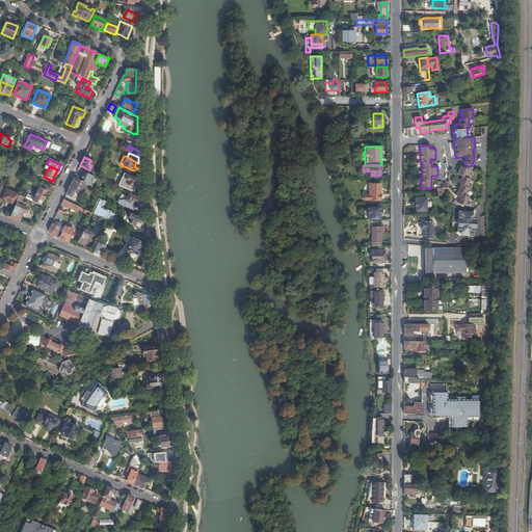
[(470,170),(466,168),(460,166),(457,174),(462,176),(459,183),(461,184),(458,191),(456,195),(460,197),(458,203),(462,205),(462,204),(466,206),(470,197),(466,195),(467,194),(470,188),(468,187),(471,180),(467,178),(470,170)]
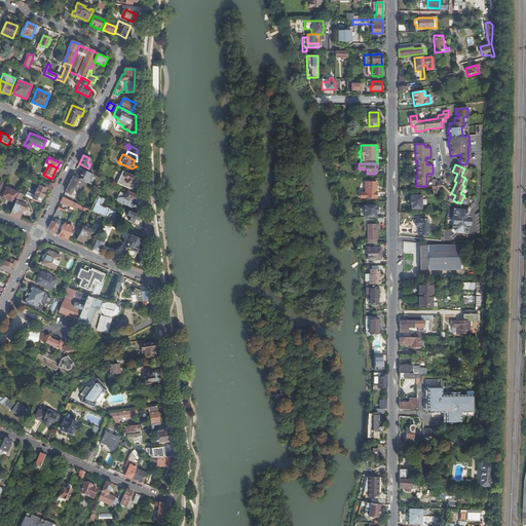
[(138,179),(123,172),(118,184),(128,189),(133,190),(134,186),(136,187),(137,186),(138,185),(138,179)]
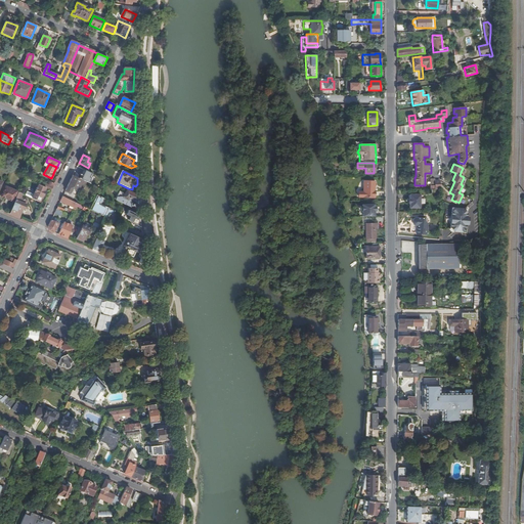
[(73,176),(66,190),(66,192),(70,194),(70,192),(71,192),(73,188),(73,187),(78,189),(79,188),(80,188),(83,187),(86,182),(73,176)]
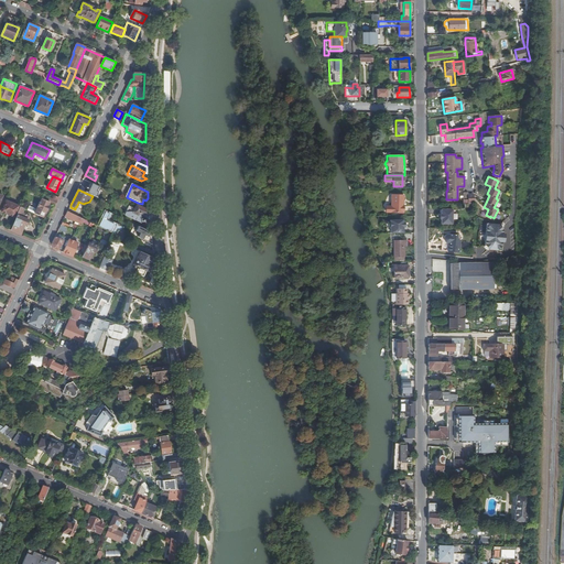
[(390,196),(390,208),(390,214),(402,214),(402,196),(390,196)]
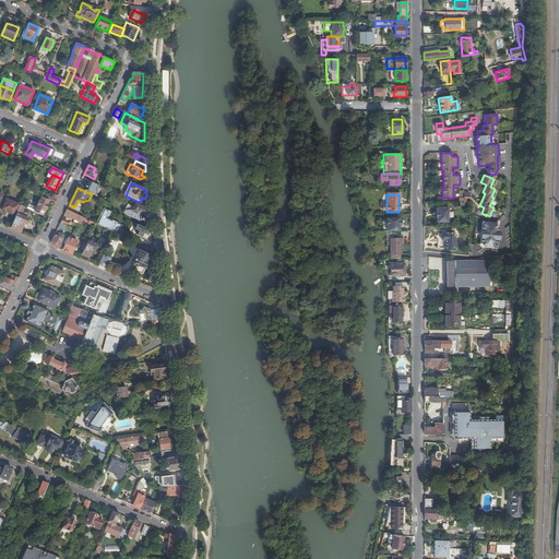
[(14,215),(19,204),(6,199),(1,210),(7,212),(9,213),(14,215)]
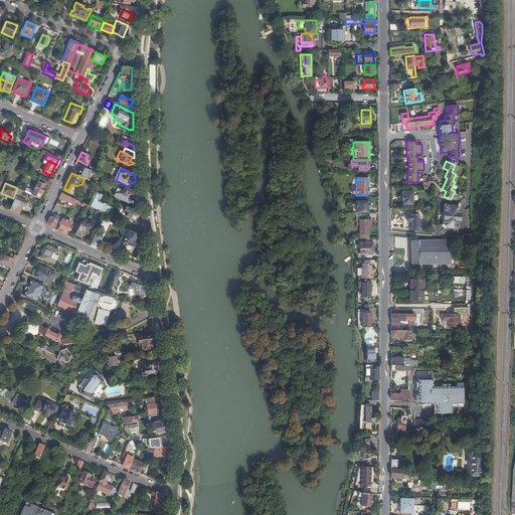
[(25,192),(38,198),(41,192),(42,193),(44,188),(36,185),(33,191),(26,188),(25,192)]
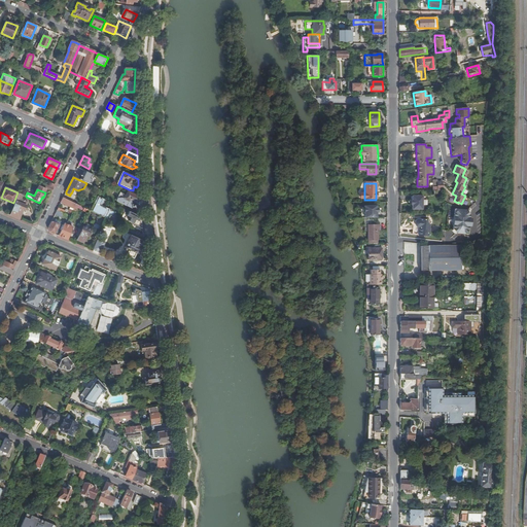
[(132,209),(131,201),(139,205),(139,198),(128,191),(126,196),(120,192),(116,201),(116,202),(124,205),(127,206),(132,209)]
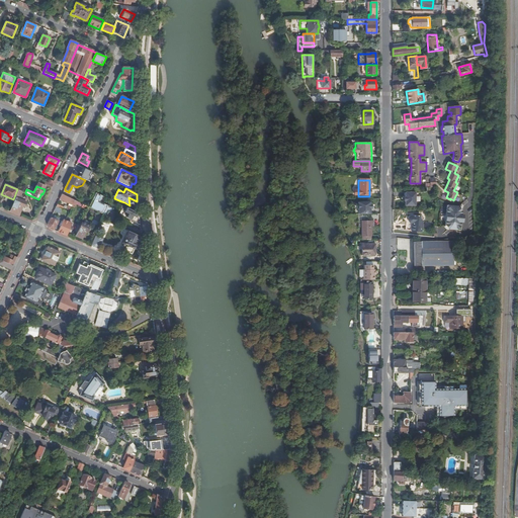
[(18,190),(9,211),(18,214),(22,206),(23,207),(26,198),(20,195),(22,191),(20,191),(18,190)]
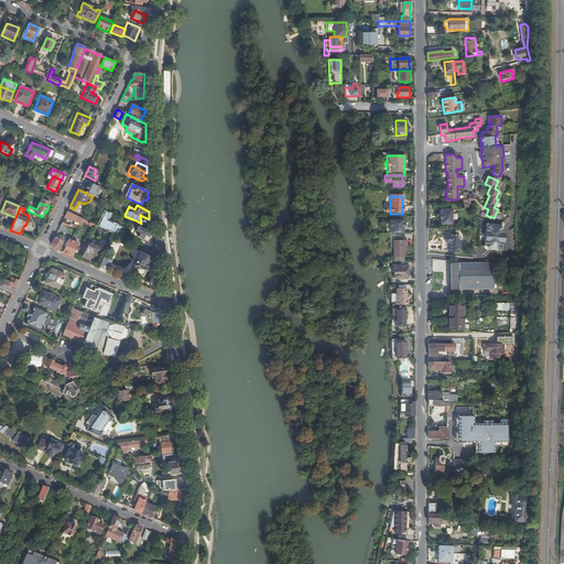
[(441,209),(441,214),(441,219),(441,224),(452,224),(452,209),(441,209)]
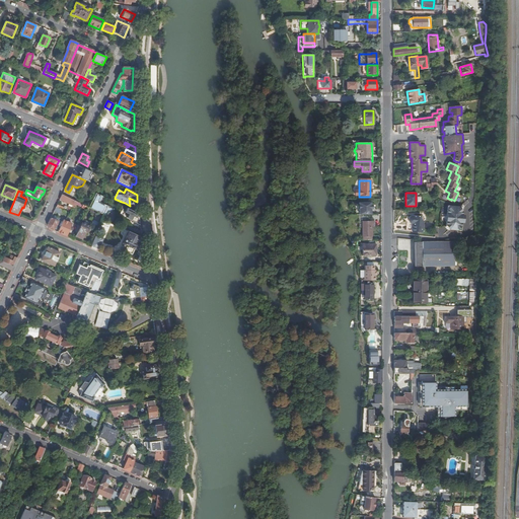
[(97,212),(104,215),(106,216),(108,213),(112,214),(114,210),(103,205),(103,206),(99,204),(102,197),(95,194),(89,208),(92,209),(93,210),(97,212)]
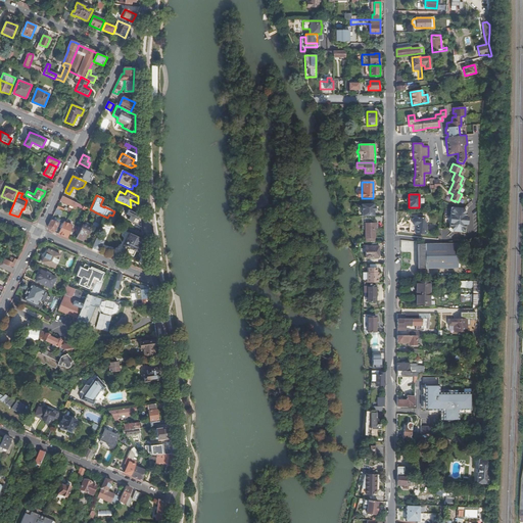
[(75,210),(77,205),(78,203),(62,196),(60,201),(73,207),(73,209),(75,210)]
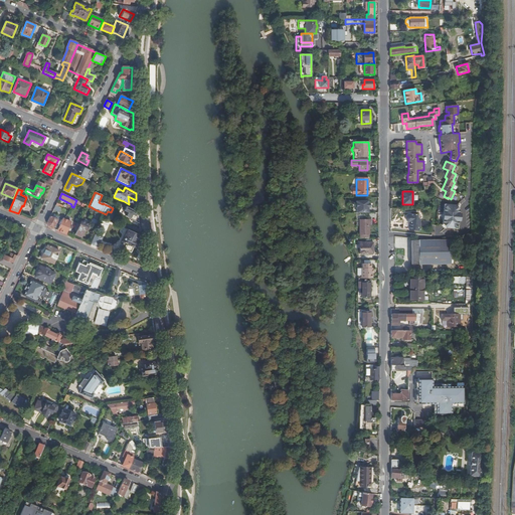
[(356,207),(356,213),(366,213),(366,208),(368,207),(368,204),(368,201),(356,201),(356,203),(355,204),(355,206),(356,207)]
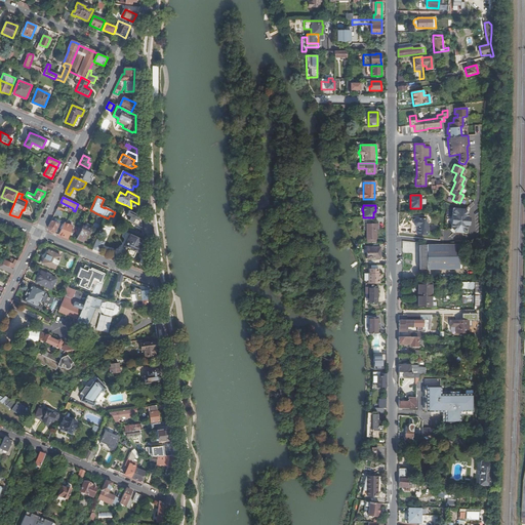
[(453,223),(452,223),(452,228),(455,232),(463,232),(468,228),(468,224),(468,215),(468,212),(465,207),(460,207),(456,207),(452,211),(451,211),(452,215),(453,215),(453,223)]
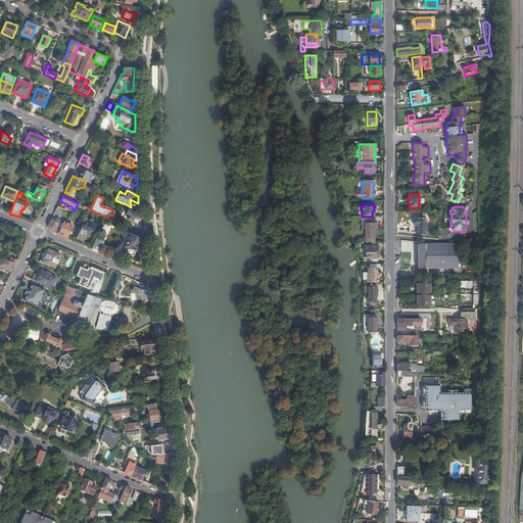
[(141,226),(140,216),(123,207),(122,210),(125,212),(126,211),(127,212),(126,215),(130,217),(128,220),(141,226)]
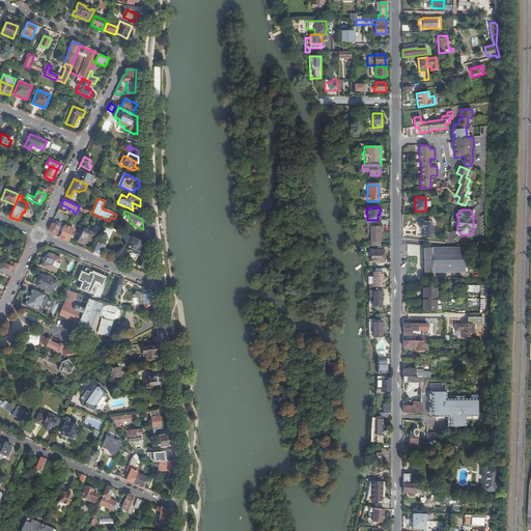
[(422,229),(421,236),(432,238),(434,227),(430,227),(430,221),(423,220),(423,221),(420,221),(418,223),(418,225),(419,228),(422,229)]
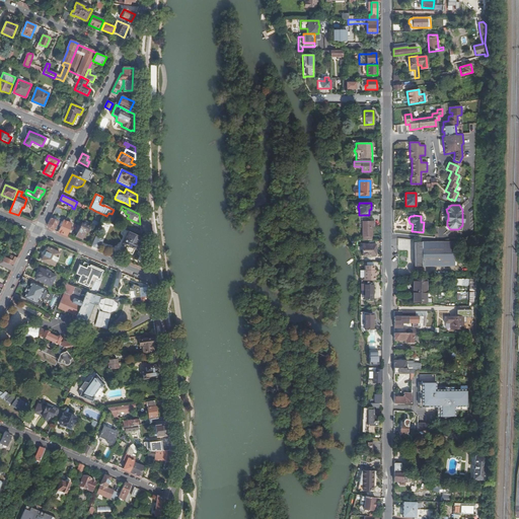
[(49,228),(54,230),(58,222),(51,218),(48,225),(49,228)]
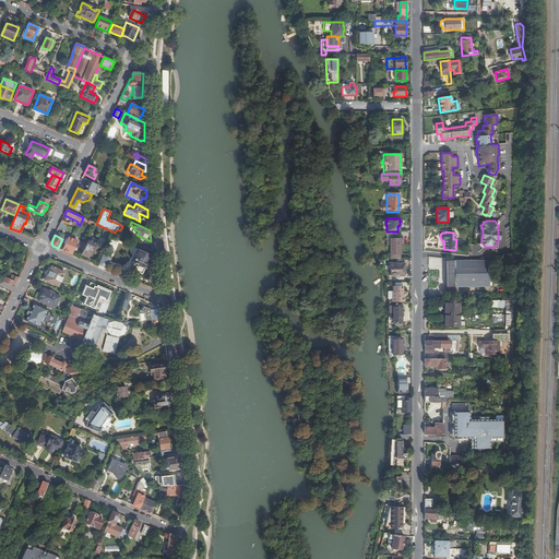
[(62,250),(72,254),(76,241),(70,238),(68,237),(62,250)]
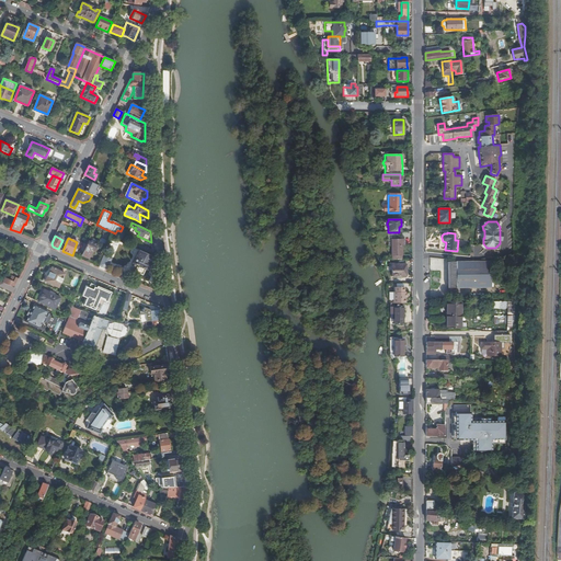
[(116,250),(119,241),(111,239),(109,248),(116,250)]
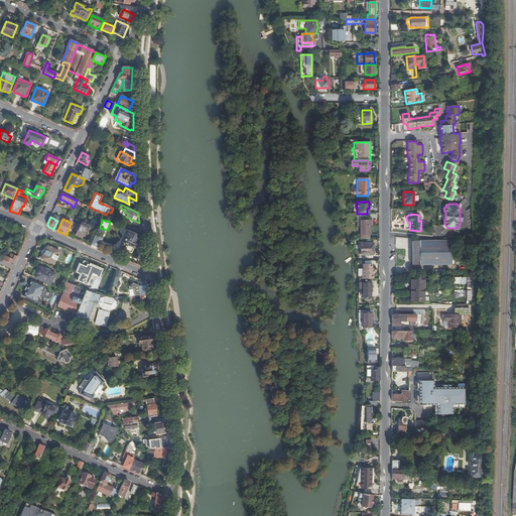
[(370,238),(370,226),(370,221),(360,220),(360,238),(370,238)]
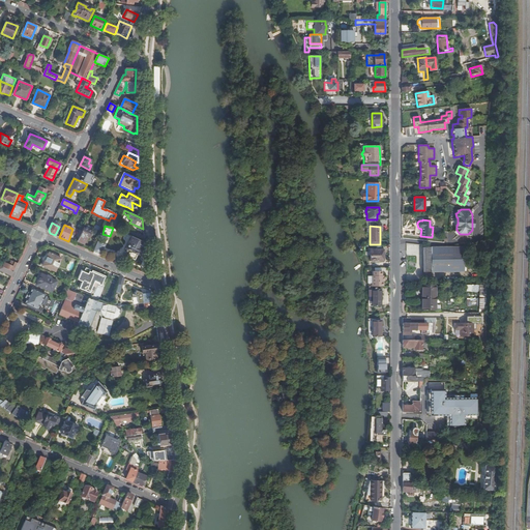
[(83,228),(77,241),(83,244),(86,237),(88,238),(91,232),(83,228)]
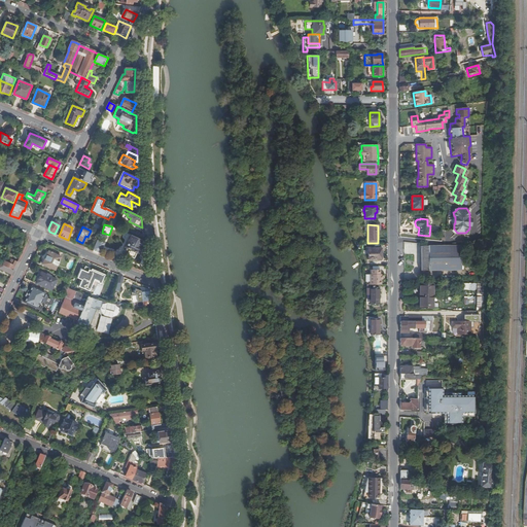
[(136,253),(146,258),(145,250),(141,248),(142,246),(140,245),(142,242),(131,236),(128,241),(125,247),(129,249),(126,255),(134,259),(136,253)]
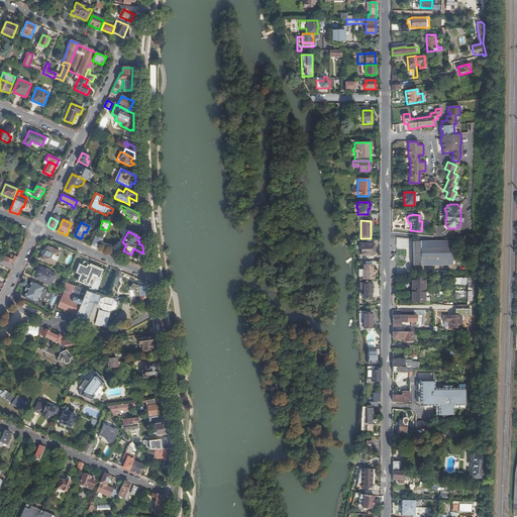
[(91,245),(98,248),(101,240),(94,237),(91,245)]
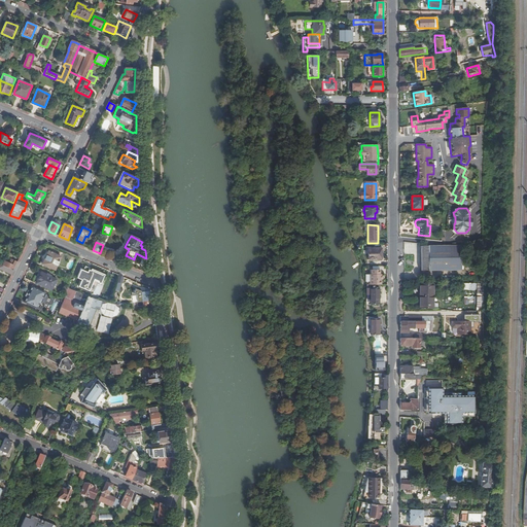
[(461,270),(461,264),(461,251),(466,251),(466,246),(420,246),(420,271),(461,270)]
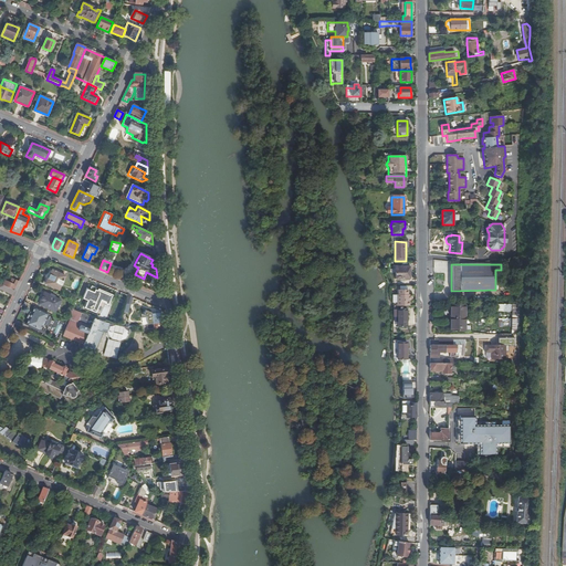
[(410,266),(396,266),(396,279),(410,279),(410,266)]
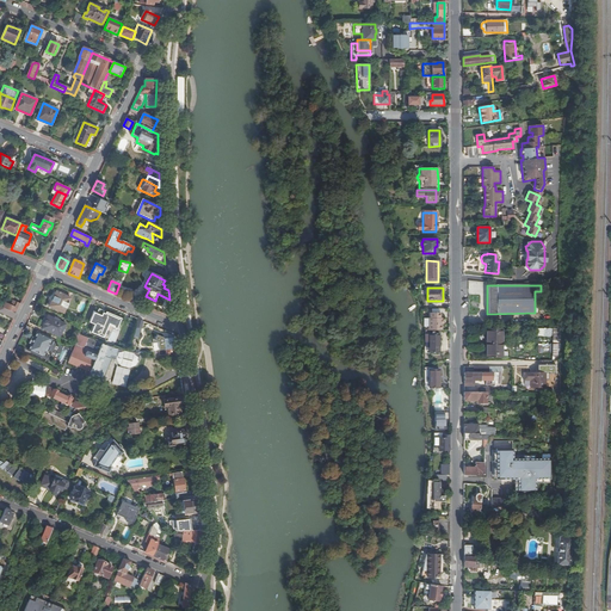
[(63,313),(71,298),(56,291),(49,306),(63,313)]
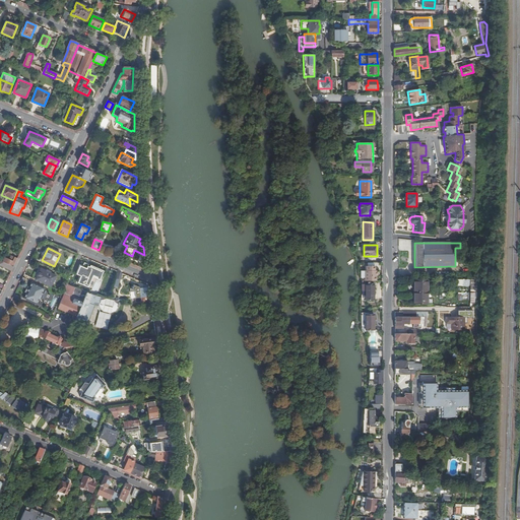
[(13,267),(17,258),(14,257),(12,261),(4,258),(3,262),(13,267)]
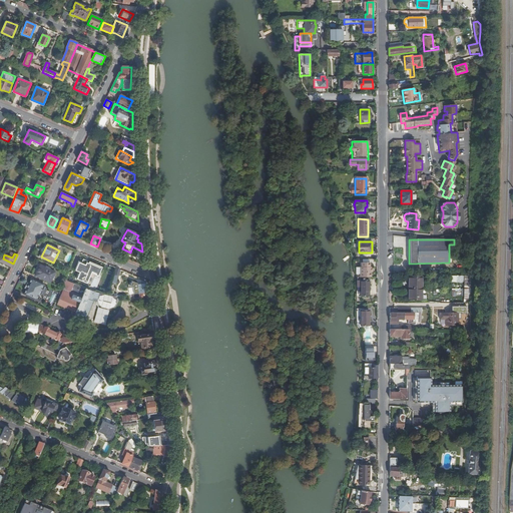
[(3,259),(0,257),(0,262),(11,268),(13,264),(3,259)]
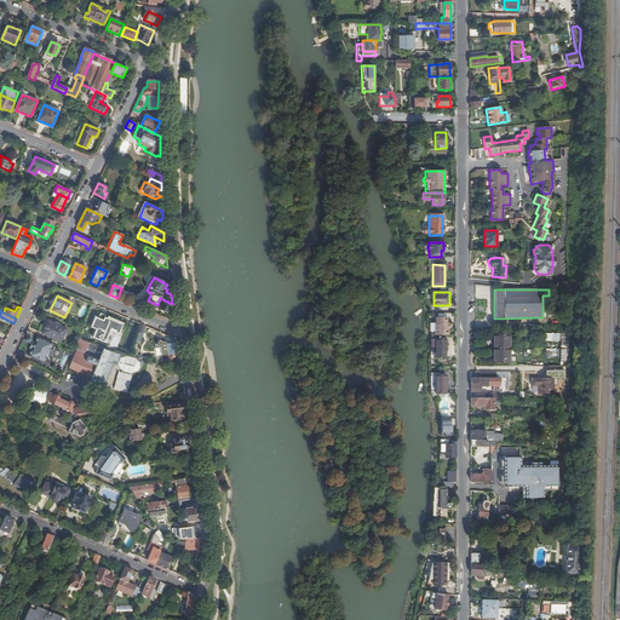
[(120,332),(125,322),(109,315),(108,317),(104,316),(103,319),(96,316),(91,327),(96,329),(92,337),(110,345),(116,331),(120,332)]
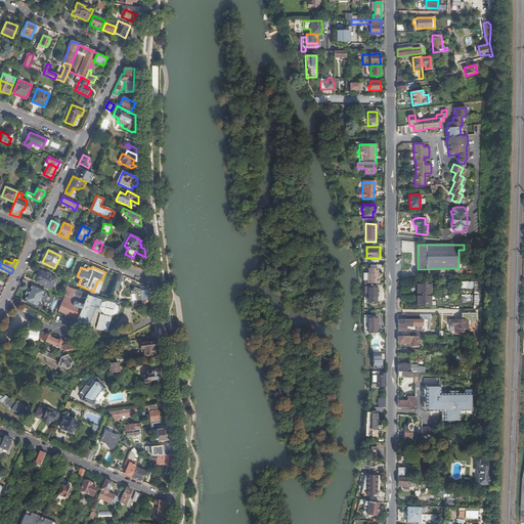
[(368,273),(366,273),(366,284),(367,284),(379,284),(379,277),(379,274),(379,273),(377,273),(377,269),(368,269),(368,273)]
